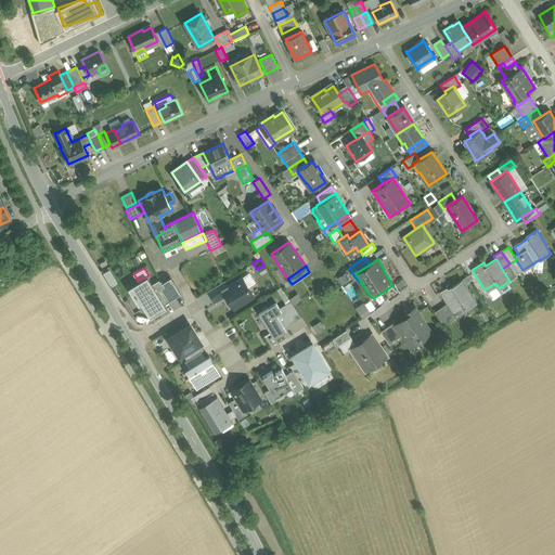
[(338,276),(343,284),(350,279),(346,272),(338,276)]
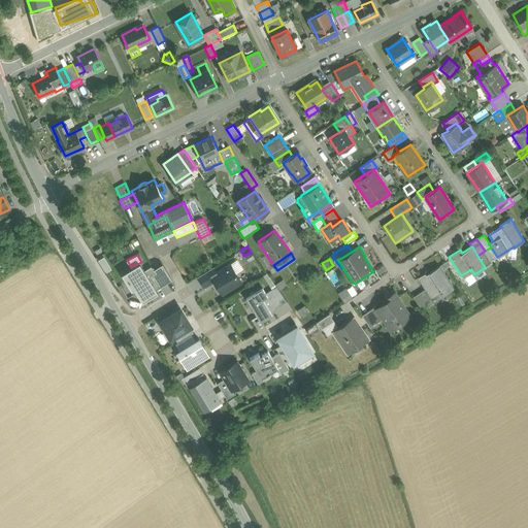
[(144,270),(140,263),(122,274),(132,291),(134,289),(142,302),(158,293),(157,290),(144,270)]
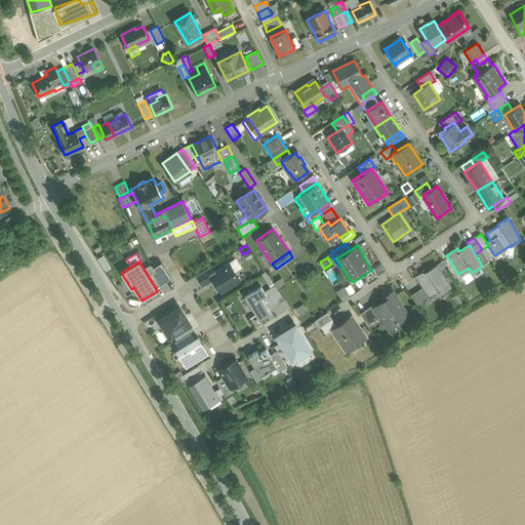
[(215,271),(210,274),(213,279),(220,291),(240,280),(229,263),(215,271)]
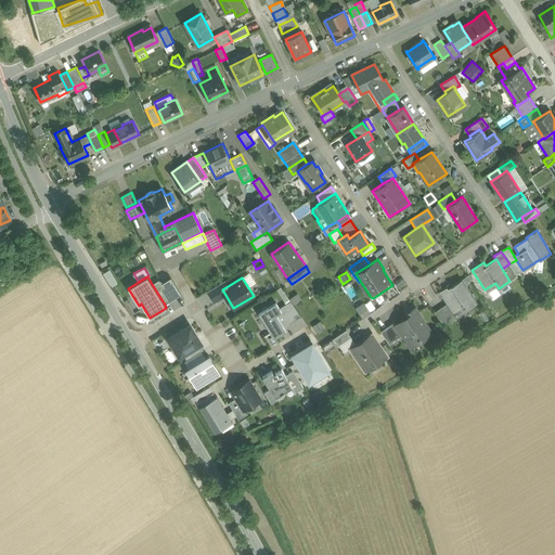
[(158,280),(152,284),(165,305),(181,295),(171,279),(162,284),(158,280)]
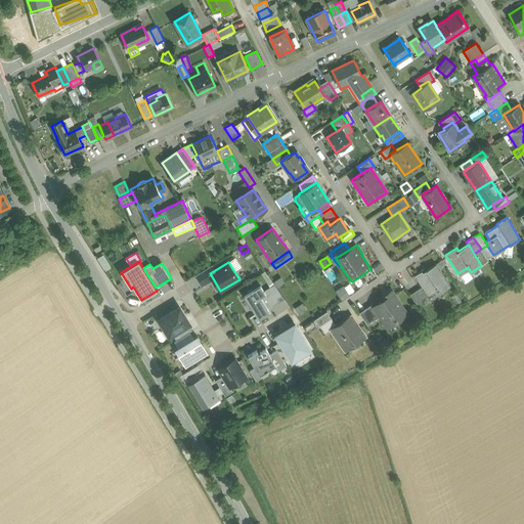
[(436,263),(423,272),(422,271),(415,275),(422,287),(428,296),(438,290),(439,292),(450,285),(436,263)]
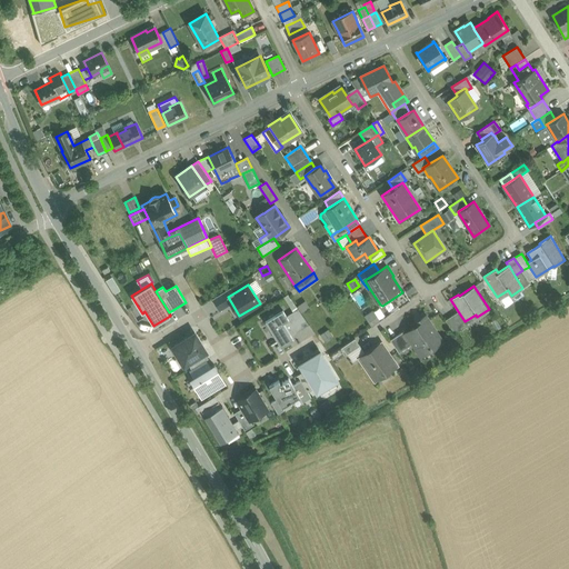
[(228,297),(233,293),(230,288),(212,298),(220,310),(231,302),(228,297)]
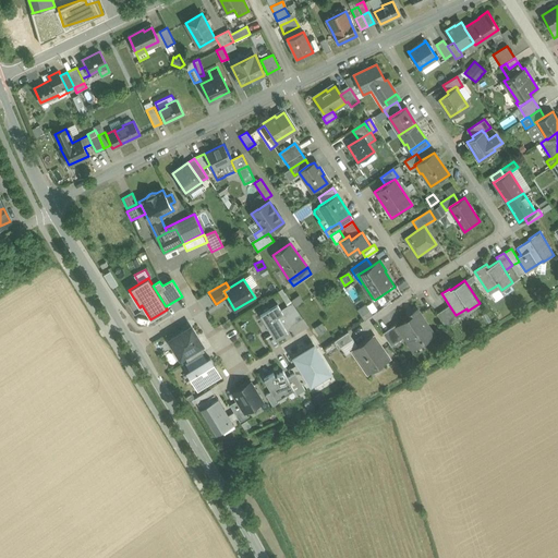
[(395,287),(385,293),(390,302),(401,293),(397,286),(395,287)]
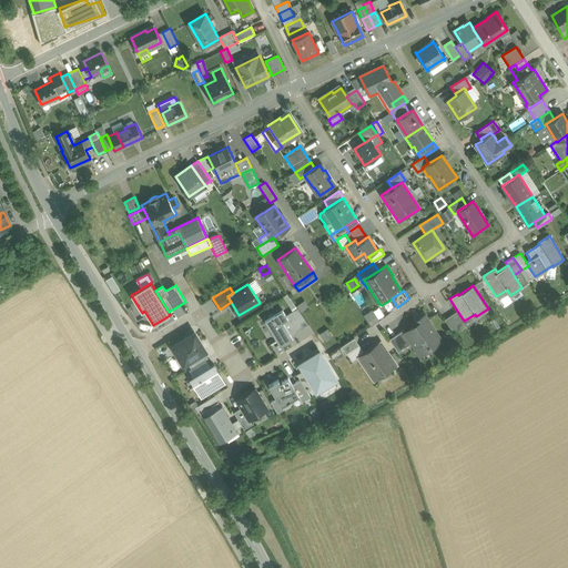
[(288,294),(284,296),(292,310),(296,306),(288,294)]
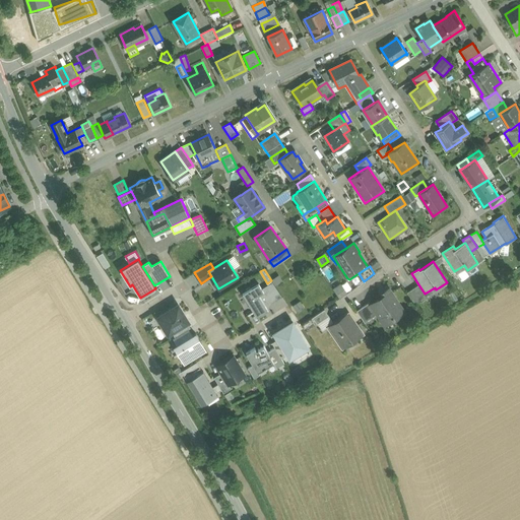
[(271,279),(276,284),(282,279),(278,273),(271,279)]
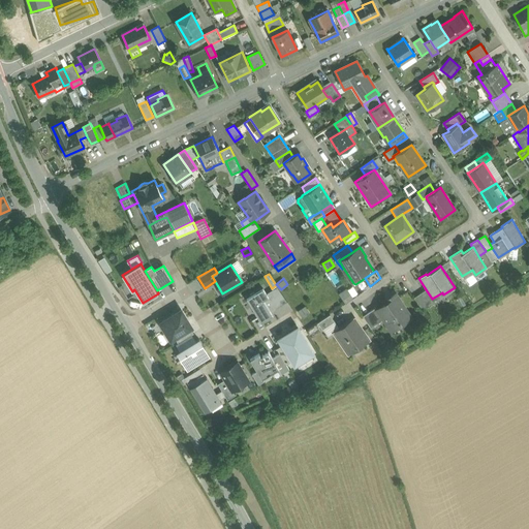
[(277,286),(266,293),(276,309),(287,302),(277,286)]
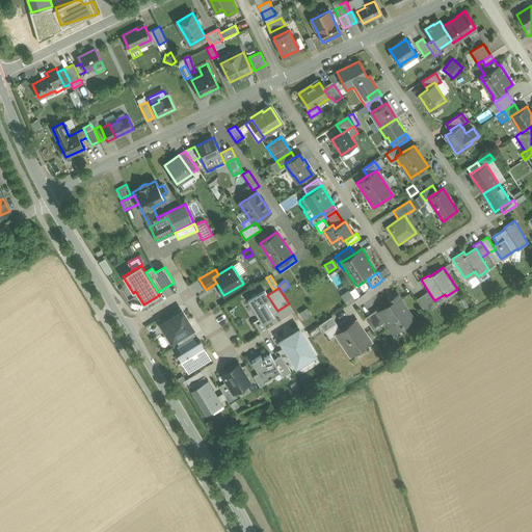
[(264,290),(248,299),(263,323),(274,316),(272,314),(277,311),(267,295),(264,290)]
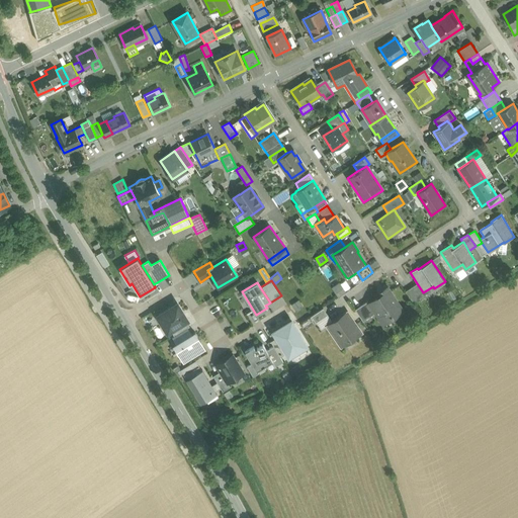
[(337,294),(344,290),(339,282),(332,286),(337,294)]
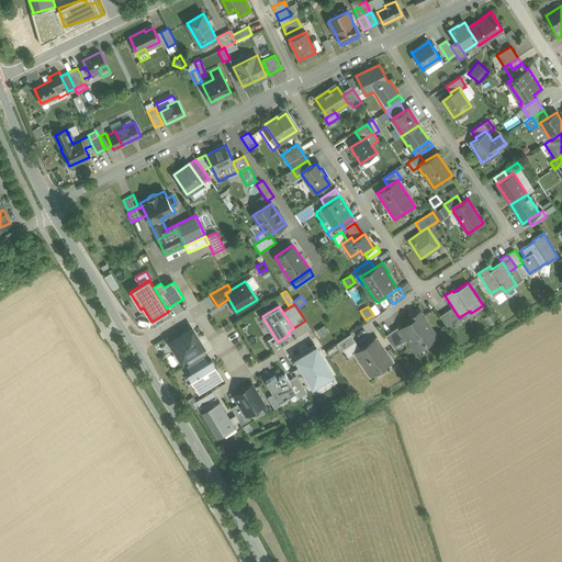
[(452,307),(439,315),(449,329),(461,321),(459,317),(452,307)]
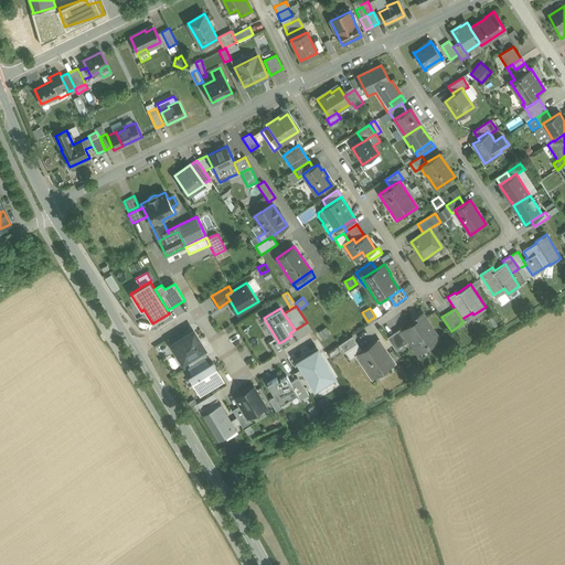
[(420,315),(413,319),(414,322),(404,329),(411,339),(416,348),(425,342),(427,345),(437,339),(420,315)]
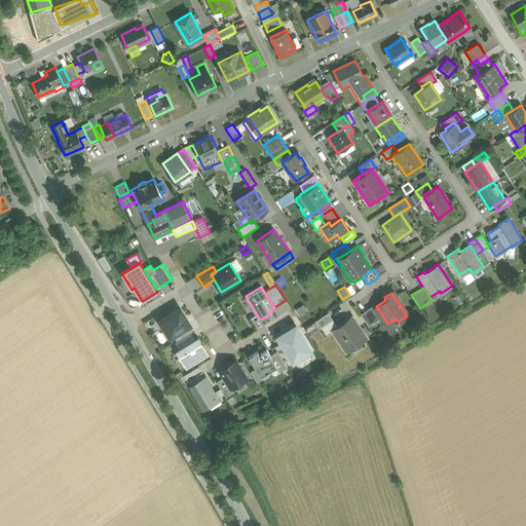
[(373,305),(361,313),(369,326),(382,315),(376,306),(374,307),(373,305)]
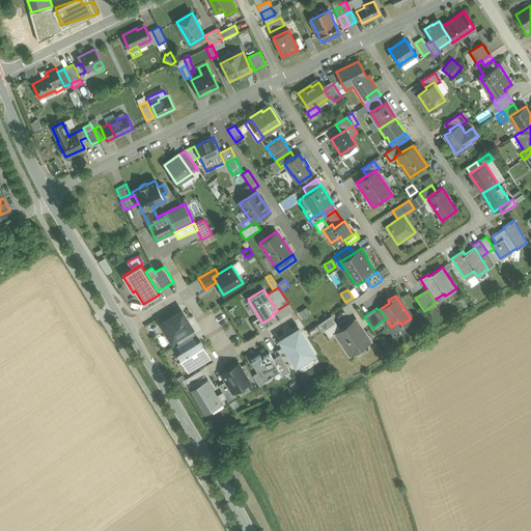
[(182,310),(161,324),(171,340),(191,329),(186,320),(188,319),(182,310)]
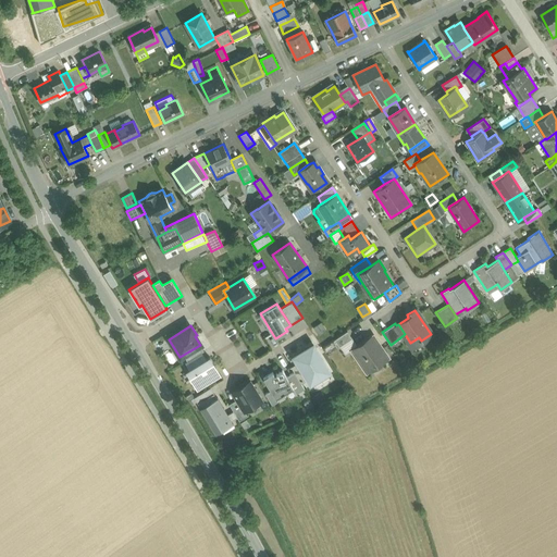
[(335,339),(339,346),(341,346),(351,337),(347,331),(335,339)]
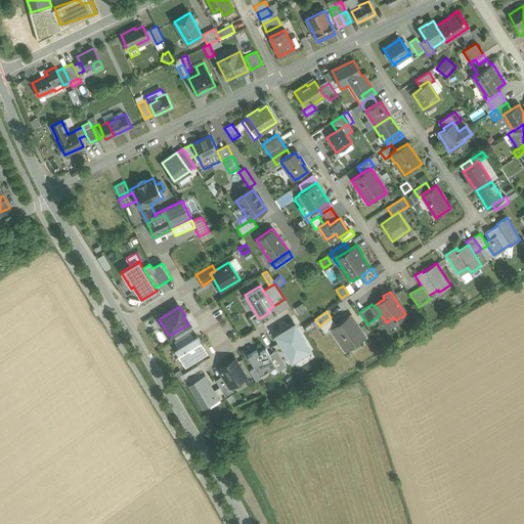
[(350,314),(343,319),(343,320),(339,323),(339,322),(336,324),(331,328),(344,348),(356,340),(357,342),(366,336),(360,326),(359,328),(350,314)]
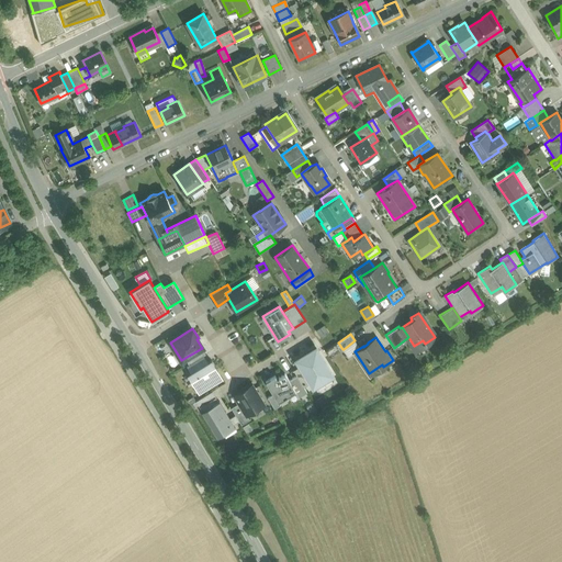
[(154,345),(157,351),(166,347),(163,340),(154,345)]
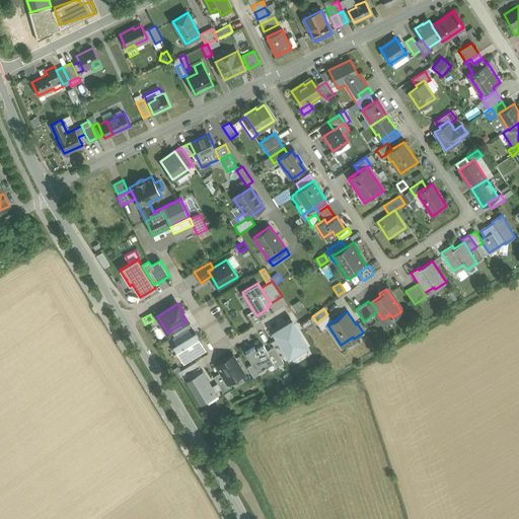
[(321,328),(327,324),(332,321),(327,314),(317,322),(321,328)]
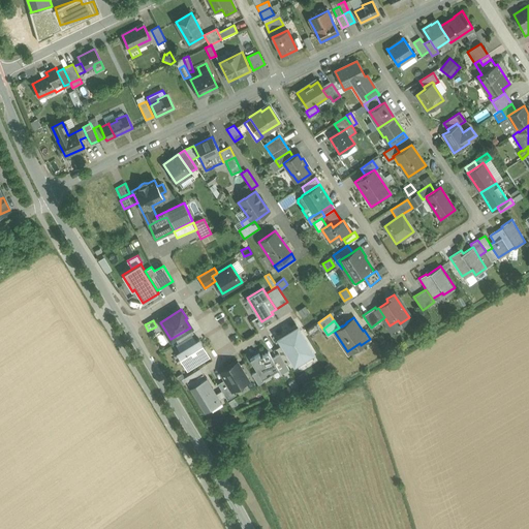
[(297,328),(279,339),(283,344),(292,360),(294,363),(312,352),(297,328)]
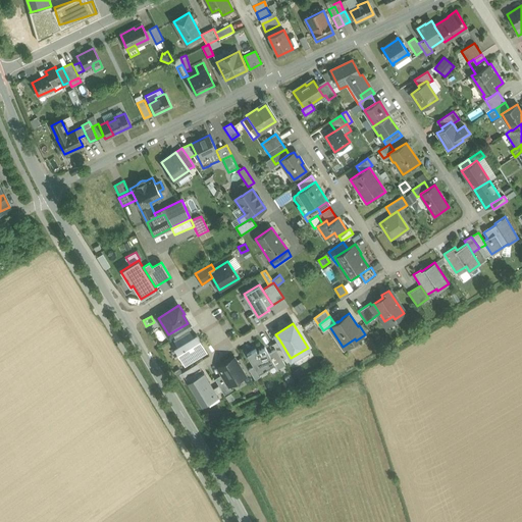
[(189,330),(175,338),(173,340),(177,346),(193,336),(189,330)]
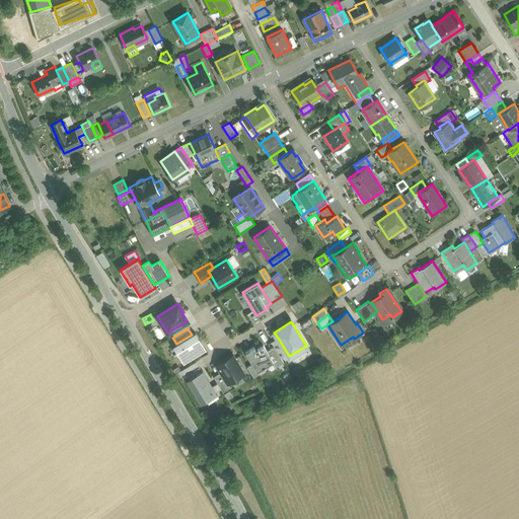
[(176,344),(173,346),(183,362),(205,349),(201,342),(196,332),(192,335),(176,344)]
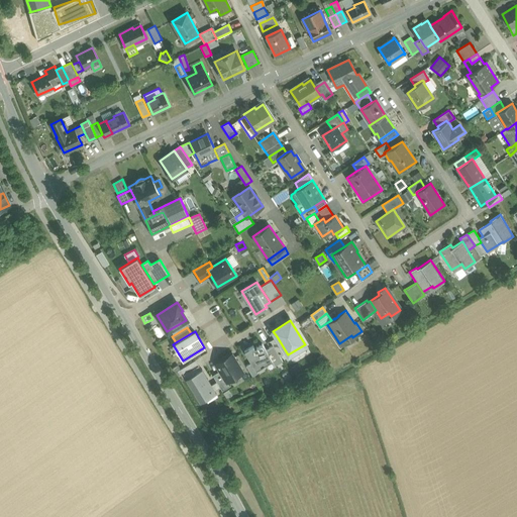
[(277,336),(270,340),(273,345),(280,355),(286,351),(277,336)]
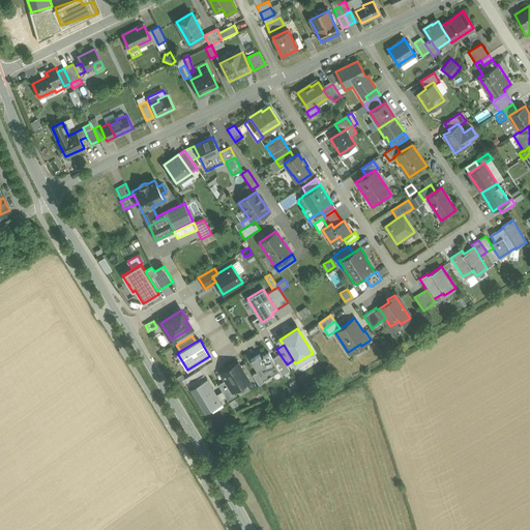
[(269,352),(261,357),(259,354),(251,359),(258,372),(262,379),(263,379),(268,376),(269,376),(271,375),(271,374),(278,370),(280,369),(272,358),(269,352)]
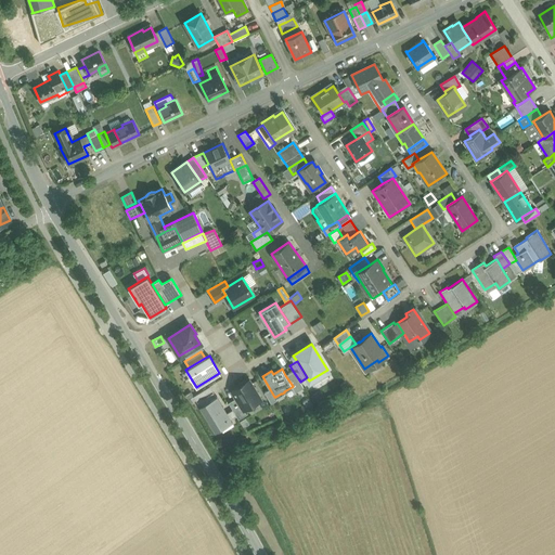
[(300,382),(293,371),(285,375),(293,386),(292,387),(295,392),(304,387),(300,382)]
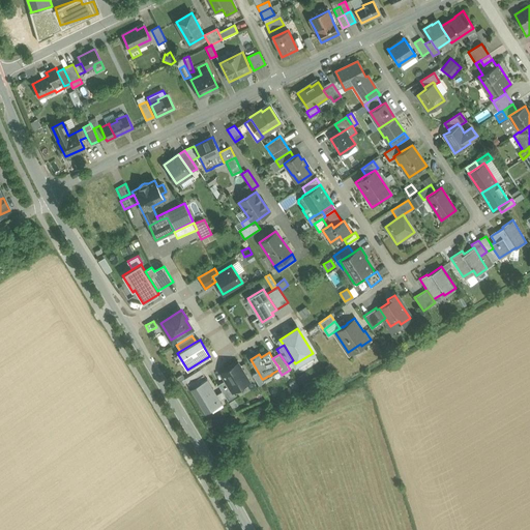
[(238,362),(227,370),(228,371),(226,376),(224,378),(225,380),(232,391),(233,391),(248,381),(238,362)]
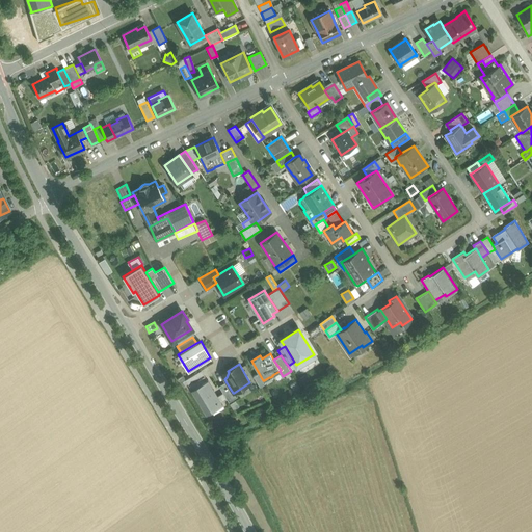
[(202,370),(190,376),(194,383),(189,387),(191,390),(208,379),(202,370)]
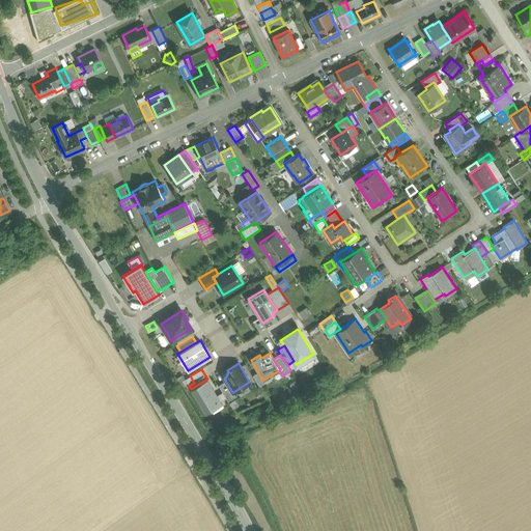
[(258,372),(253,375),(259,386),(266,382),(263,380),(262,380),(258,372)]
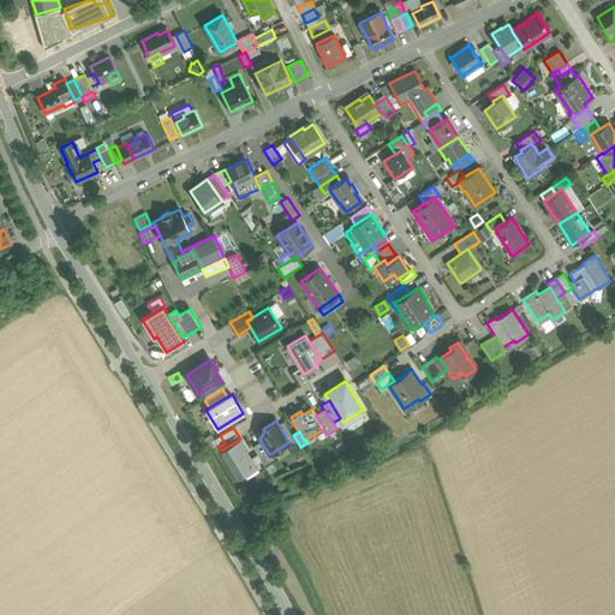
[(220,435),(214,440),(219,447),(225,443),(220,435)]
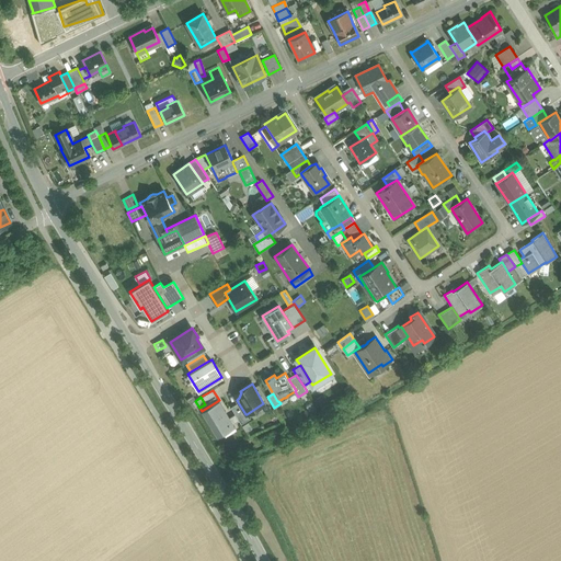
[(219,400),(202,411),(217,436),(235,426),(233,424),(239,421),(235,414),(229,418),(219,400)]
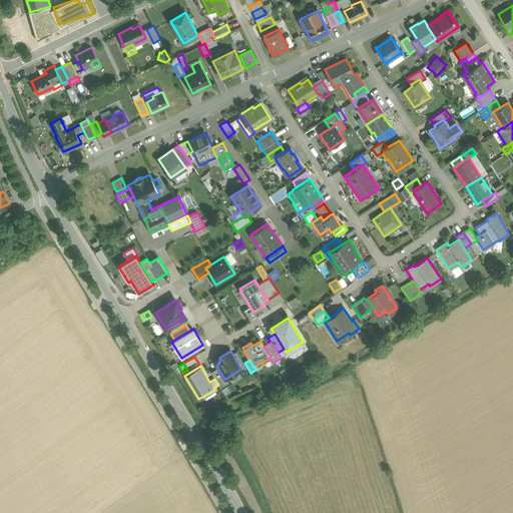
[(217,368),(210,372),(214,379),(218,385),(220,388),(227,383),(225,379),(224,379),(217,368)]
